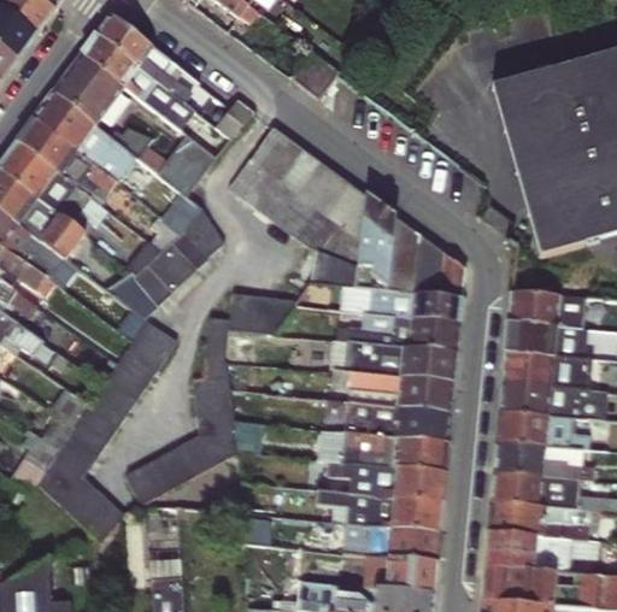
[(0,0),(0,4),(37,33),(54,10),(41,0),(0,0)]
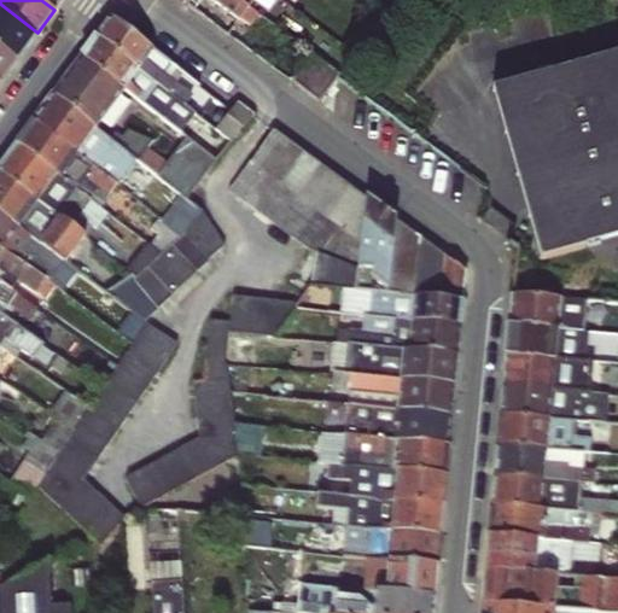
[(41,0),(54,10),(60,0),(41,0)]
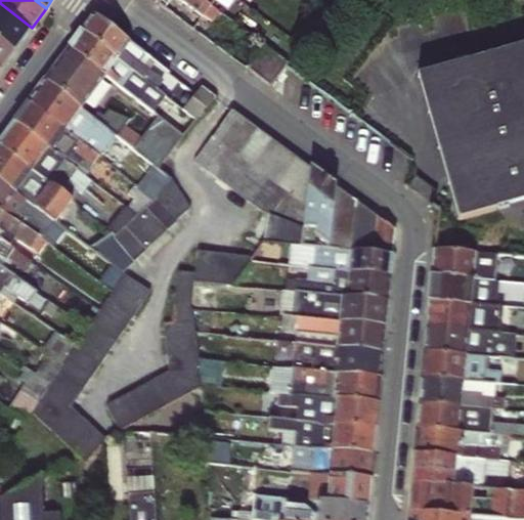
[(211,3),(207,0),(159,0),(158,2),(167,8),(172,0),(183,0),(203,14),(205,12),(211,3)]
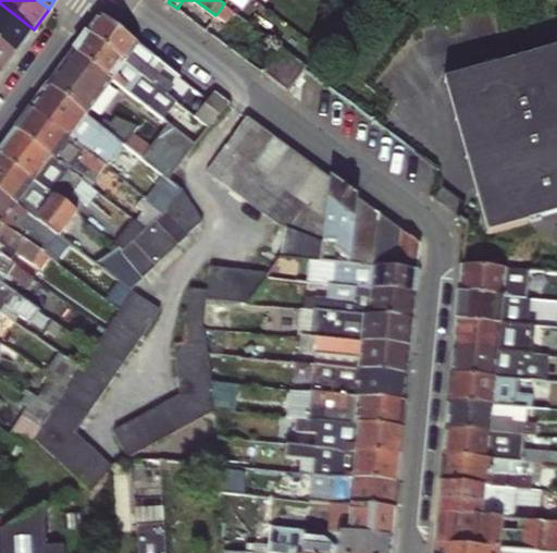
[(0,40),(16,52),(34,29),(0,3),(0,40)]
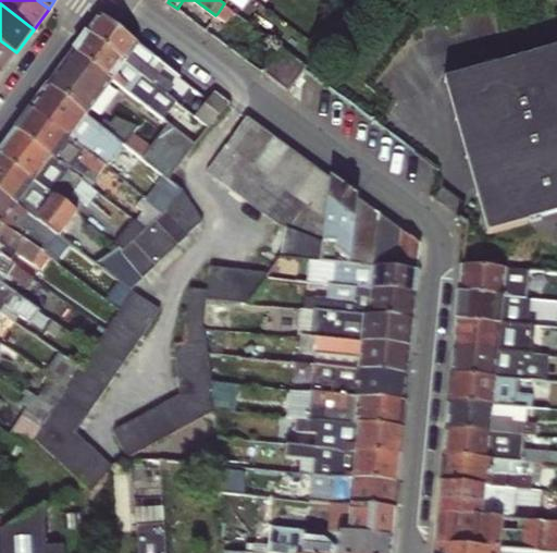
[(232,9),(224,3),(218,13),(225,19),(232,9)]
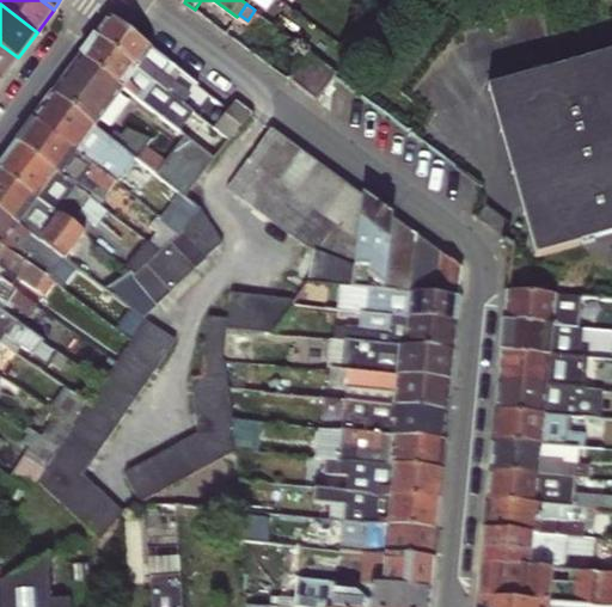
[(93,34),(138,66),(152,46),(108,13),(93,34)]
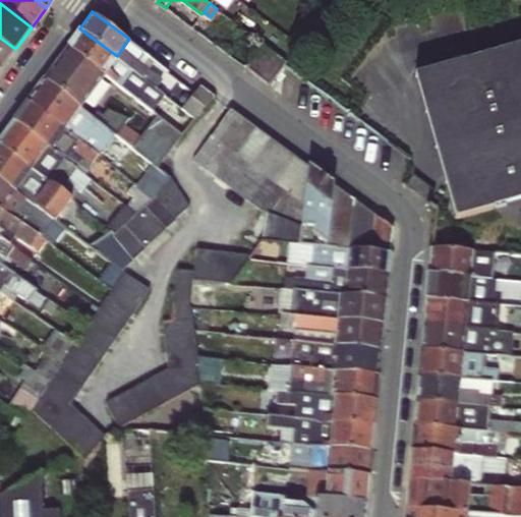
[(68,45),(105,73),(117,56),(79,29),(68,45)]
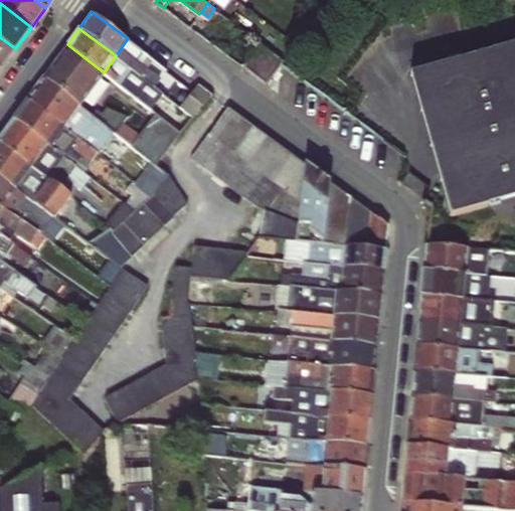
[(0,68),(15,48),(0,37),(0,68)]
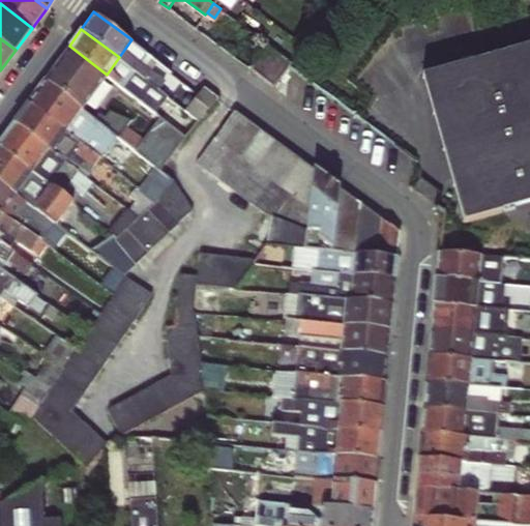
[(166,65),(131,39),(119,57),(158,87),(166,78),(159,74),(166,65)]
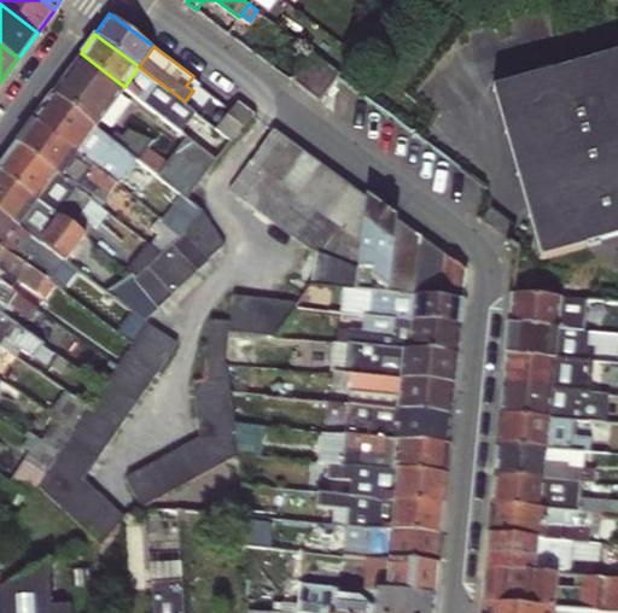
[(344,66),(314,46),(291,77),(321,99),(344,66)]
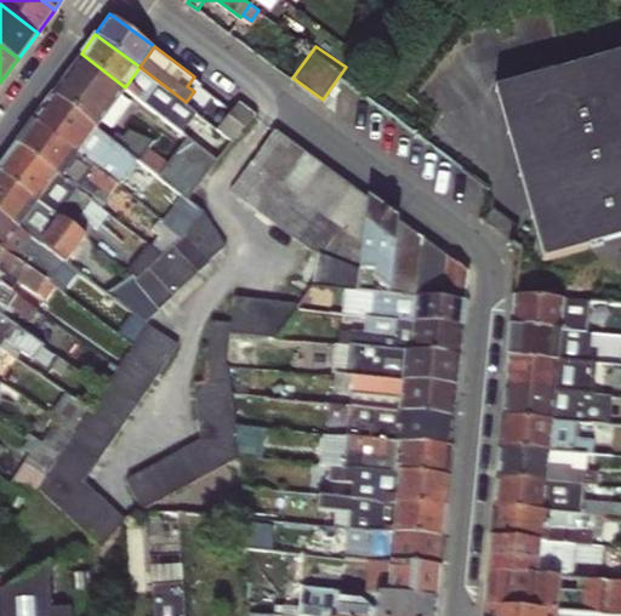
[(620,50),(494,81),(542,260),(620,234),(620,50)]
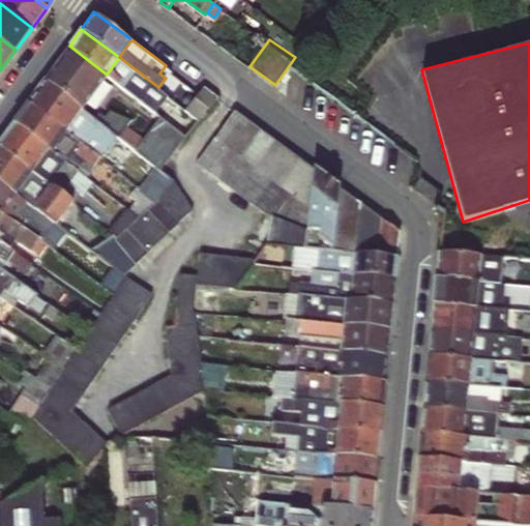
[(45,78),(83,107),(87,103),(107,75),(69,46),(45,78)]
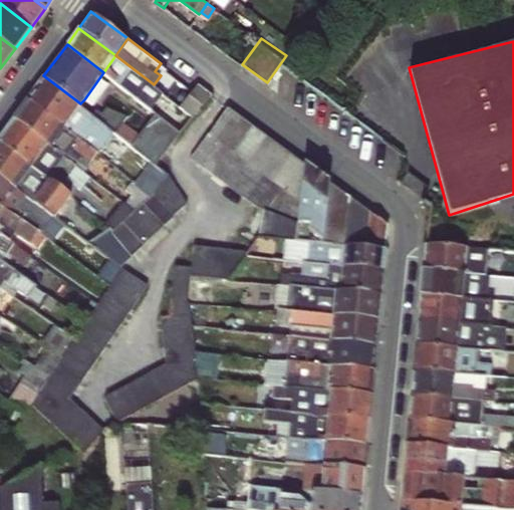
[(154,84),(115,55),(103,72),(155,110),(161,100),(149,91),(154,84)]
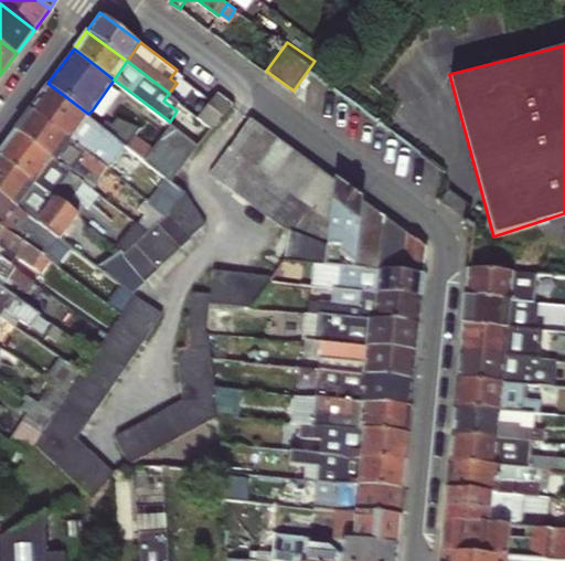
[(88,114),(48,83),(30,106),(71,138),(88,114)]
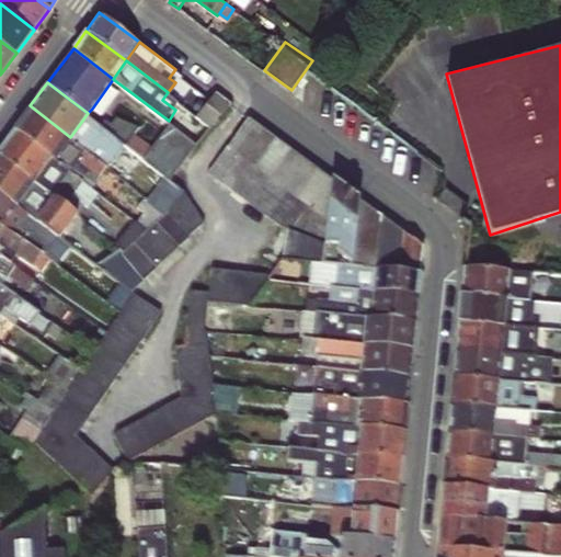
[(217,90),(197,115),(209,125),(230,101),(217,90)]
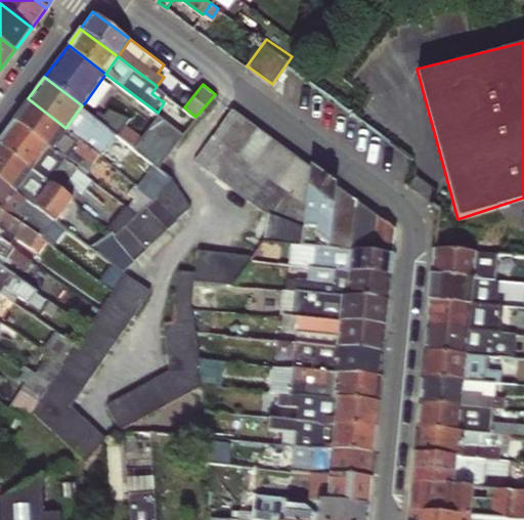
[(66,128),(28,98),(14,118),(49,145),(51,147),(66,128)]
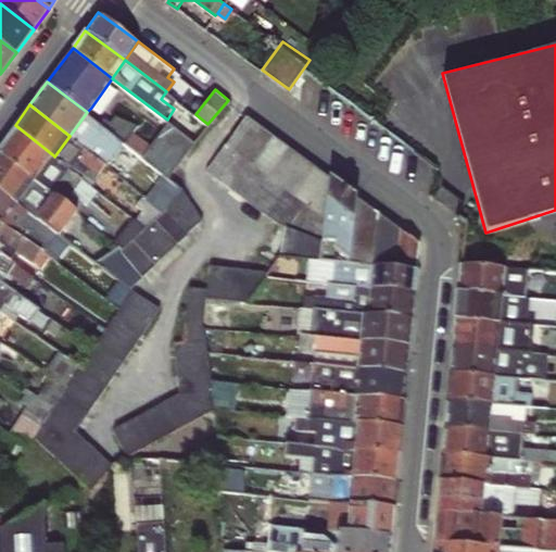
[(87,112),(116,135),(121,130),(91,108),(87,112)]
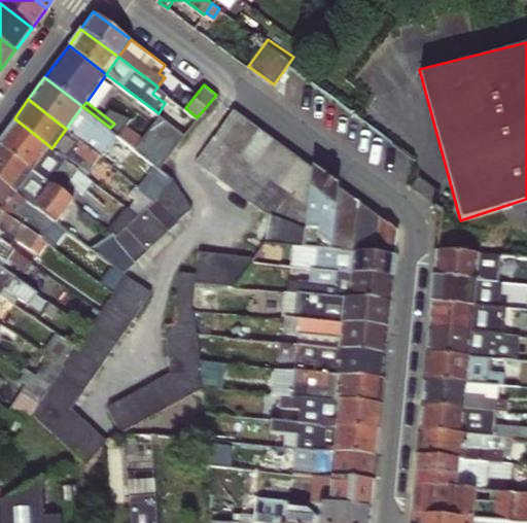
[(82,106),(66,129),(101,154),(116,134),(110,128),(82,106)]
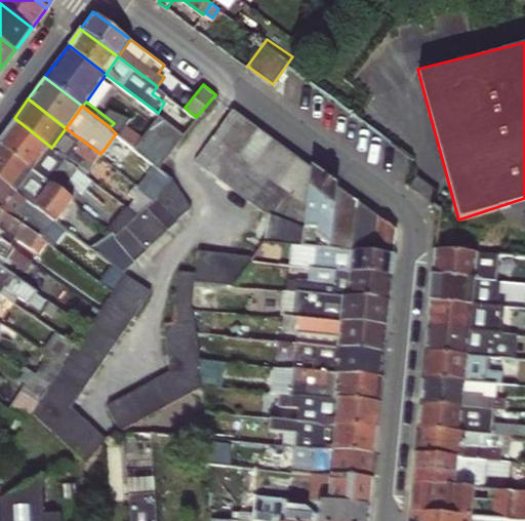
[(304,233),(311,165),(232,108),(213,135),(212,134),(195,160),(269,215),(265,239),(254,255),(251,259),(280,263),(281,242),(303,244),(304,233)]
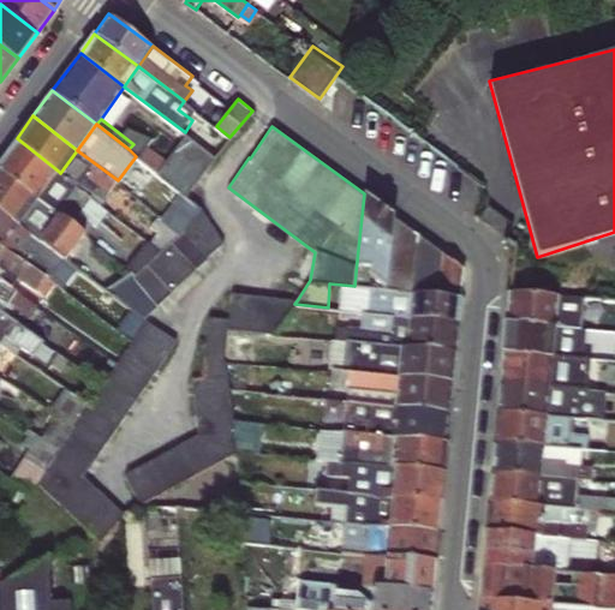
[(156,174),(173,187),(185,197),(186,195),(215,156),(185,133),(166,160),(157,172),(156,174)]
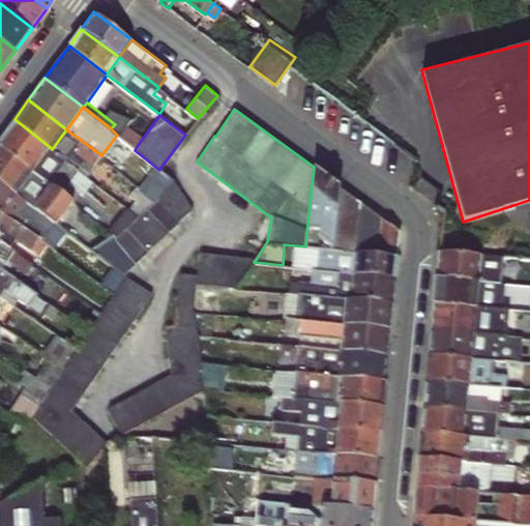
[(50,147),(15,119),(0,138),(0,145),(32,170),(50,147)]
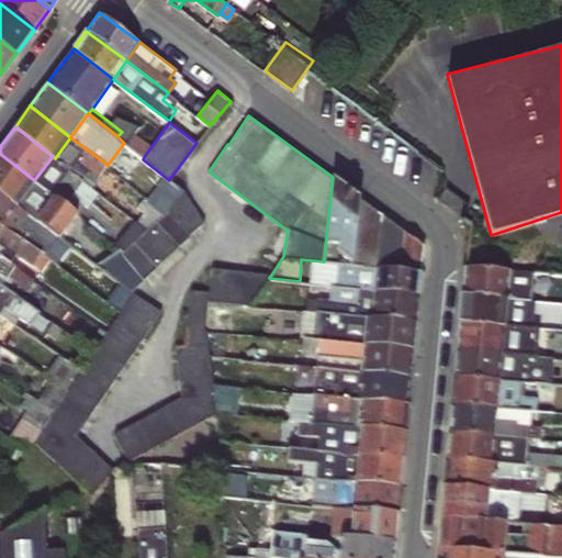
[(122,132),(117,136),(124,143),(144,157),(152,146),(126,126),(122,132)]
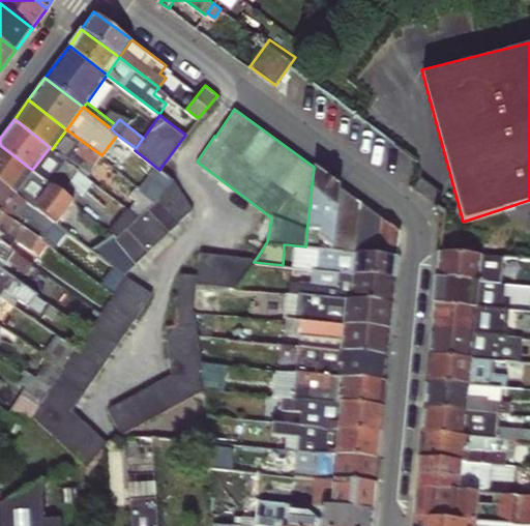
[(52,149),(79,169),(84,162),(92,167),(101,155),(66,129),(52,149)]
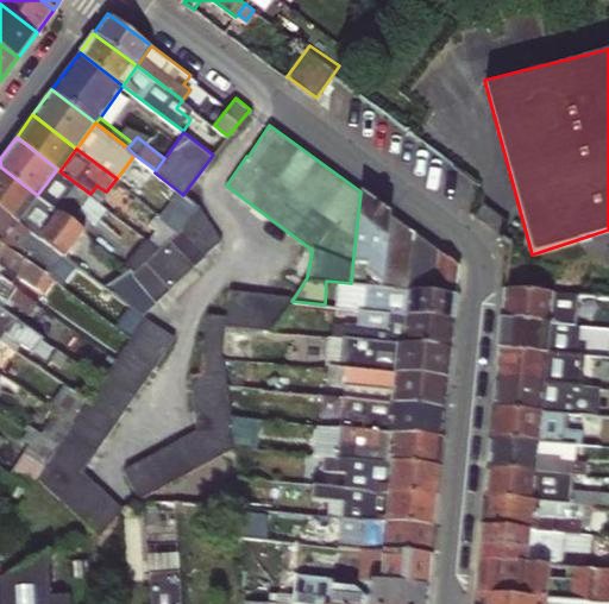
[(37,195),(0,167),(0,206),(17,220),(37,195)]
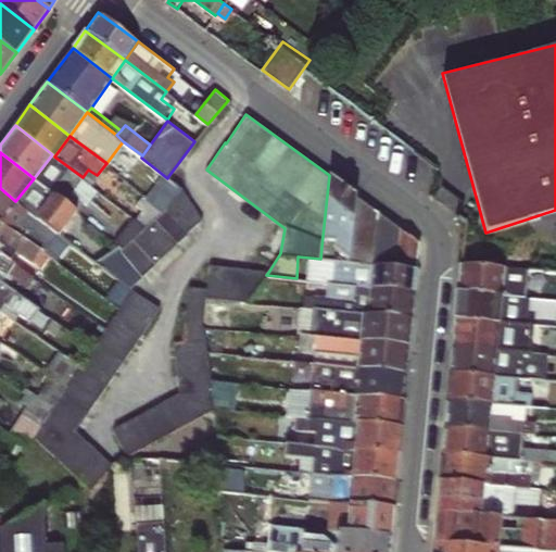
[(34,178),(66,201),(83,177),(54,157),(52,154),(34,178)]
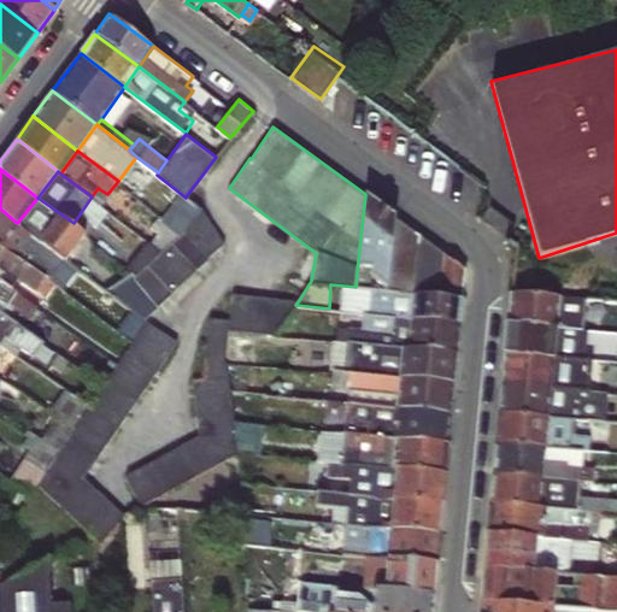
[(184,229),(200,206),(187,195),(186,198),(174,188),(154,213),(158,217),(180,234),(184,229)]
